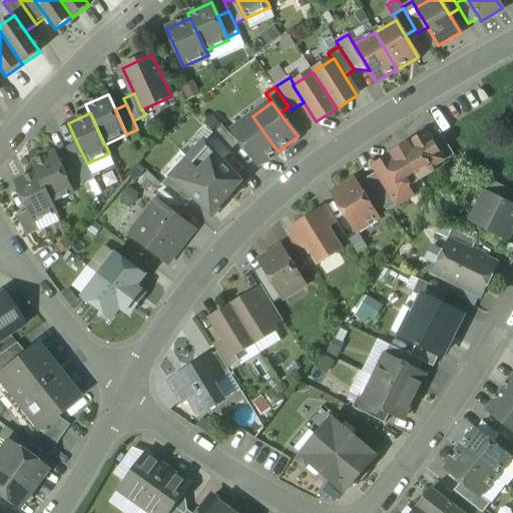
[(252,116),(232,130),(259,165),(278,151),(252,116)]
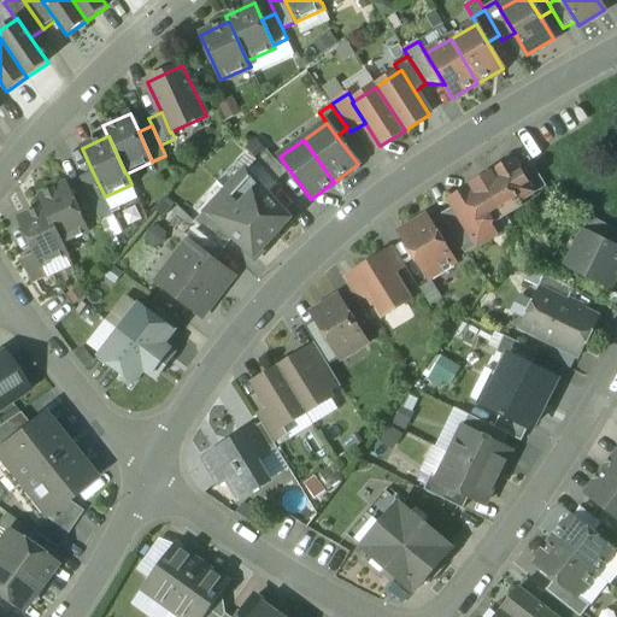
[(287,172),(268,152),(257,162),(259,164),(276,182),(287,172)]
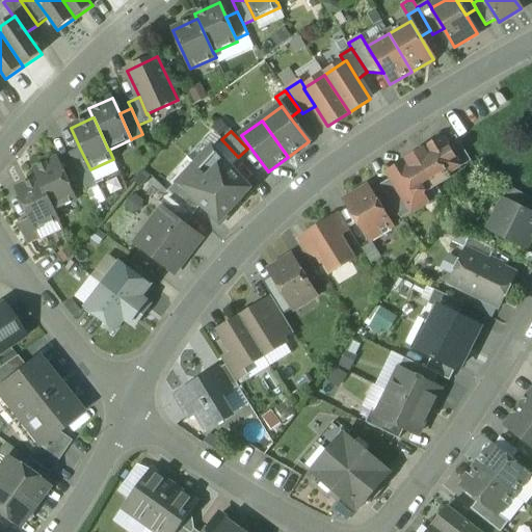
[(456,136),(445,142),(459,166),(460,168),(471,161),(456,136)]
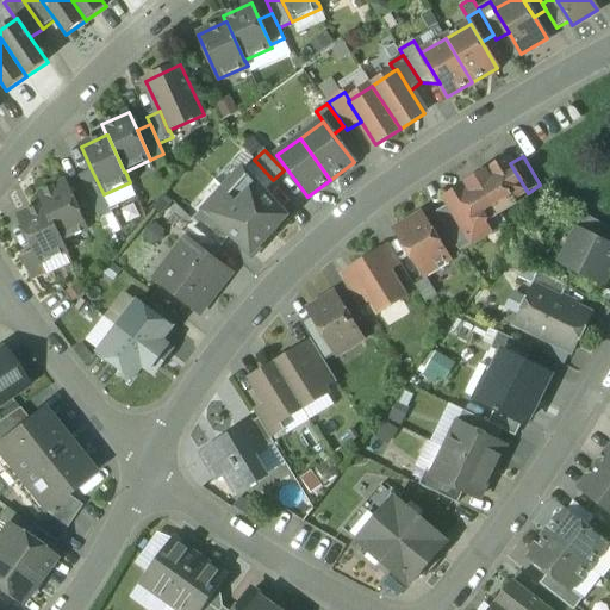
[(508,160),(505,161),(504,159),(490,168),(491,169),(489,170),(491,174),(487,176),(484,172),(467,182),(470,187),(466,190),(465,187),(462,188),(461,187),(447,195),(448,198),(446,199),(449,205),(473,243),(492,231),(487,223),(517,204),(515,199),(527,191),(510,163),(508,160)]
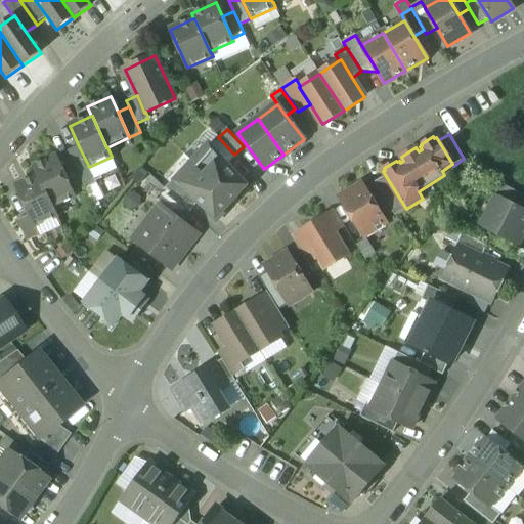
[(234,155),(220,139),(212,146),(227,164),(235,156),(234,155)]
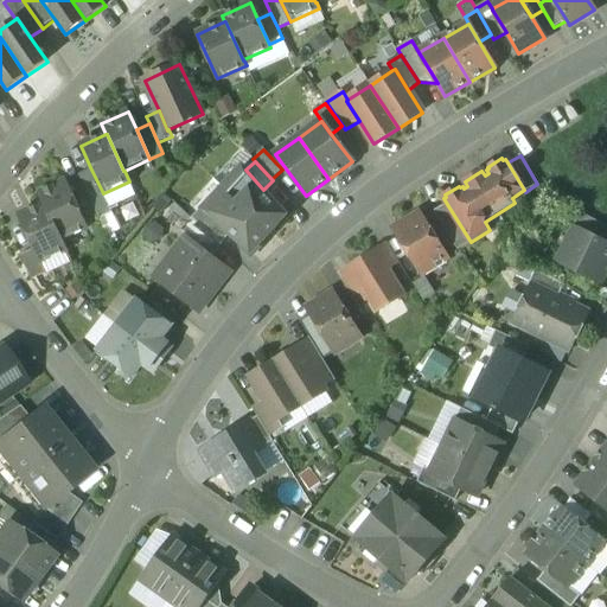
[(285,215),(243,168),(204,210),(204,211),(230,235),(250,253),(285,215)]
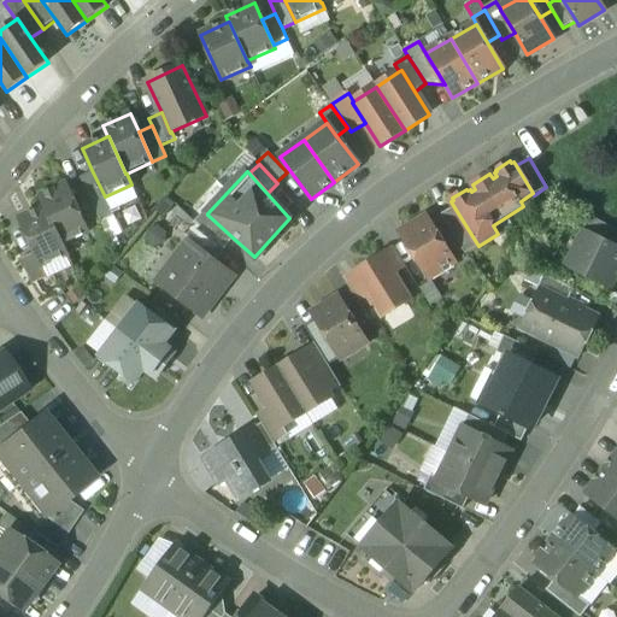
[(93,172),(81,178),(98,216),(111,210),(105,197),(93,172)]
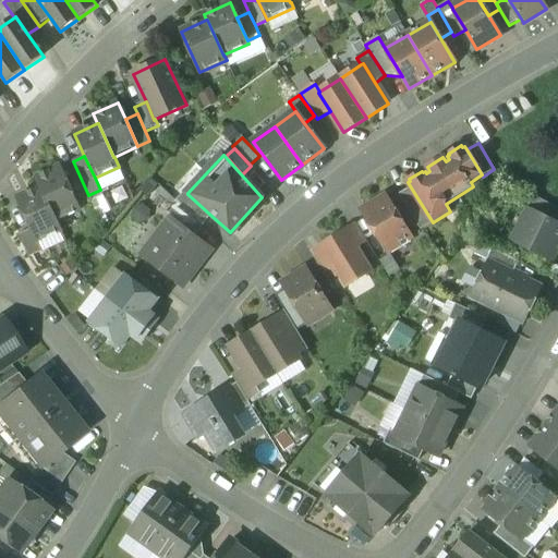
[(61,167),(36,178),(40,187),(41,187),(57,221),(58,221),(81,210),(61,167)]
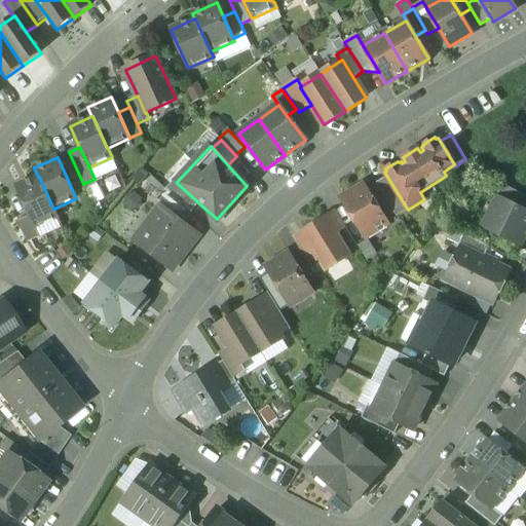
[(38,177),(16,187),(30,216),(35,228),(59,218),(54,209),(53,209),(39,177),(38,177)]
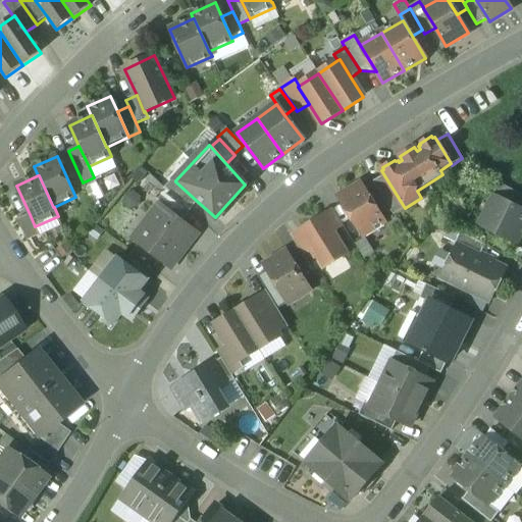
[(405,208),(384,175),(373,181),(394,215),(405,208)]
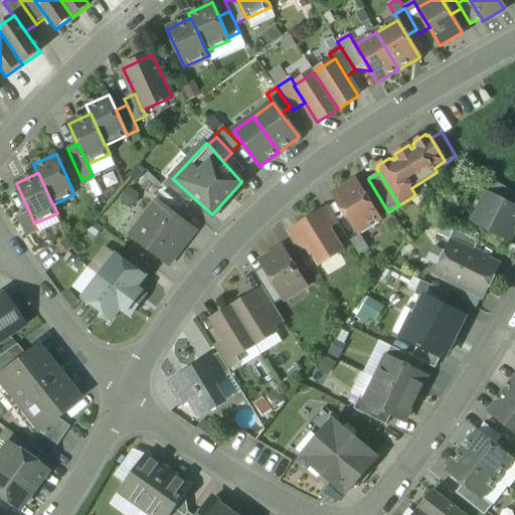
[(195,199),(173,179),(173,178),(171,176),(163,185),(187,207),(195,199)]
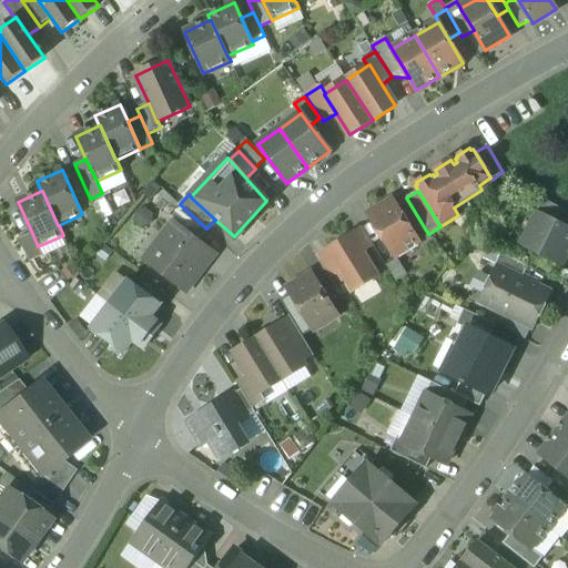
[(567,220),(567,212),(536,196),(529,210),(538,214),(565,227),(567,220)]
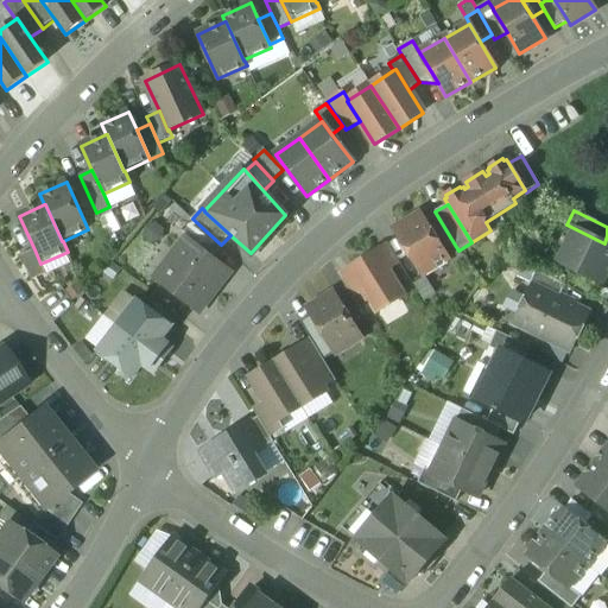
[(420,215),(396,230),(423,274),(448,259),(420,215)]
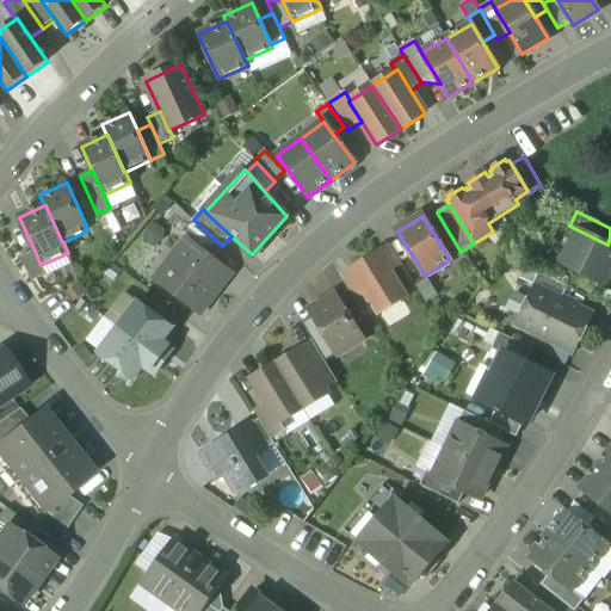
[(193,220),(183,233),(189,238),(186,240),(213,260),(223,247),(193,220)]
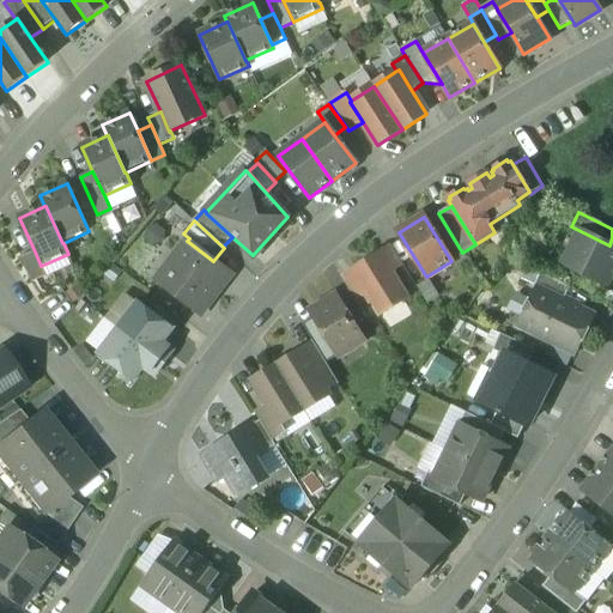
[(612,247),(610,246),(581,231),(564,266),(605,285),(612,268),(612,247)]
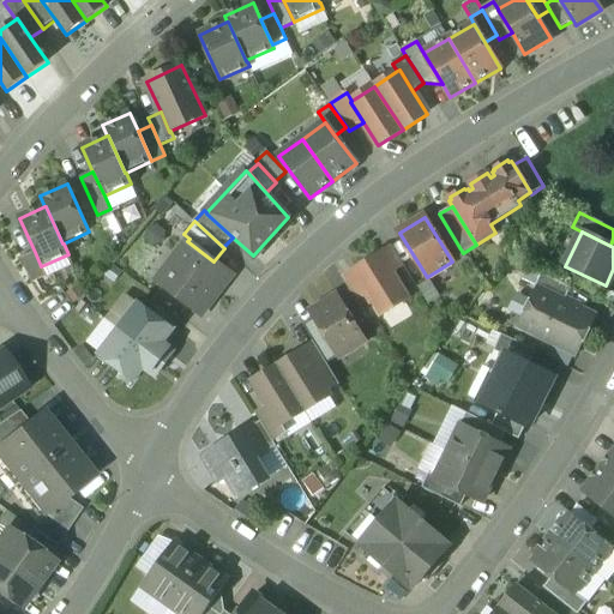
[(214,262),(187,241),(168,266),(172,269),(161,284),(202,315),(232,276),(214,262)]
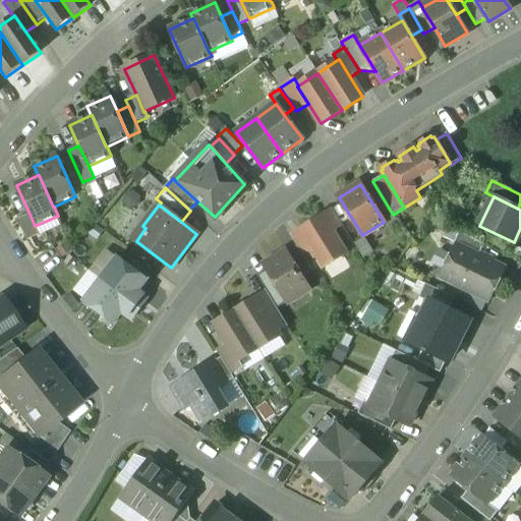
[(30,214),(18,219),(29,240),(39,235),(35,226),(30,214)]
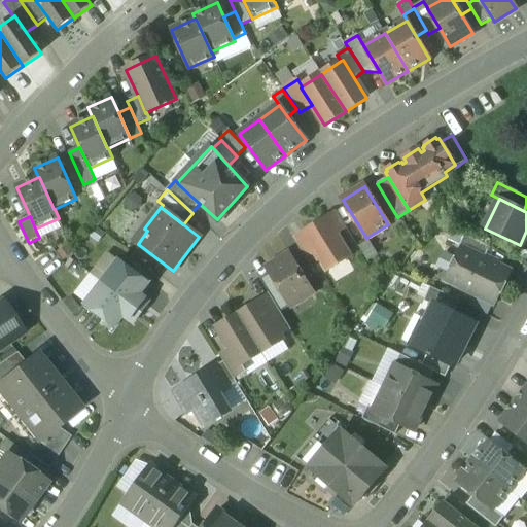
[(349,257),(326,219),(305,233),(307,236),(322,260),(327,270),(349,257)]
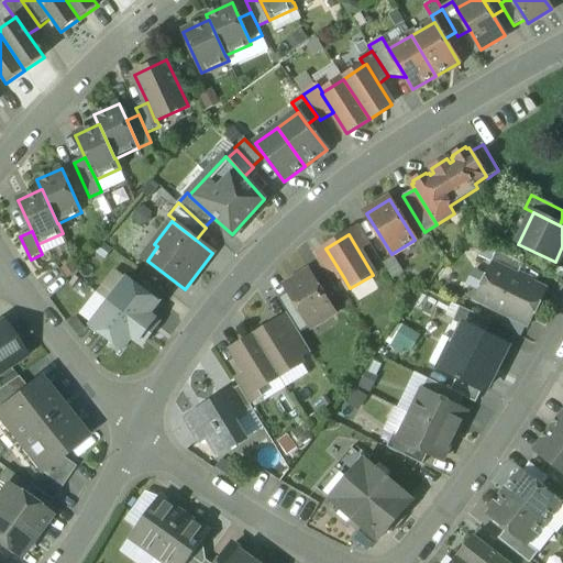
[(523,265),(497,251),(490,263),(494,265),(518,276),(523,265)]
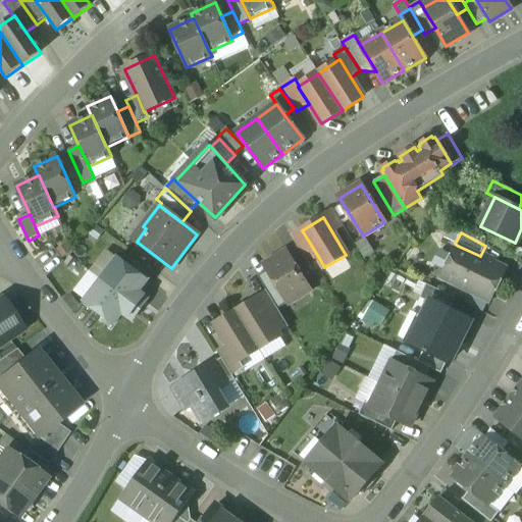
[(319,258),(304,233),(294,240),(297,246),(308,265),(319,258)]
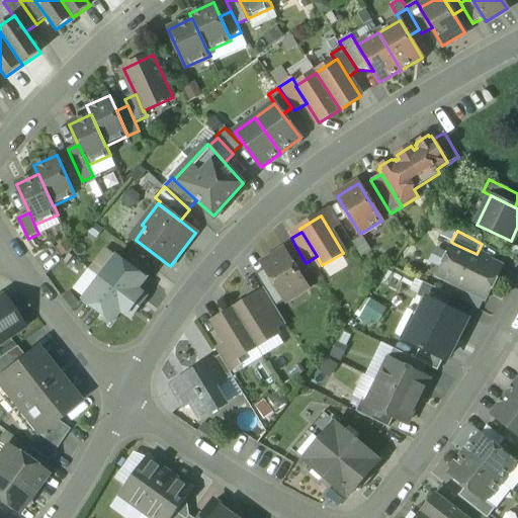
[(306,263),(294,244),(284,251),(299,275),(310,269),(306,263)]
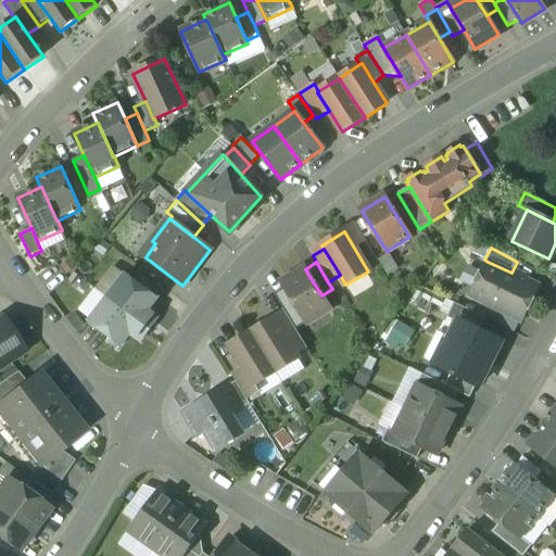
[(512,273),(488,262),(470,297),(521,321),(539,287),(512,273)]
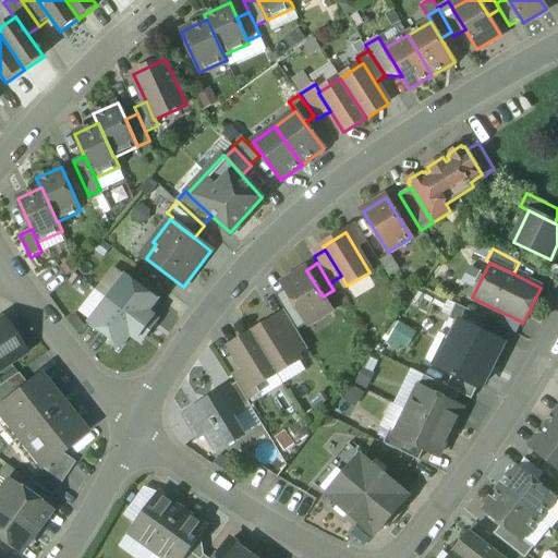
[(323,296),(306,270),(283,283),(287,289),(308,324),(331,310),(323,296)]
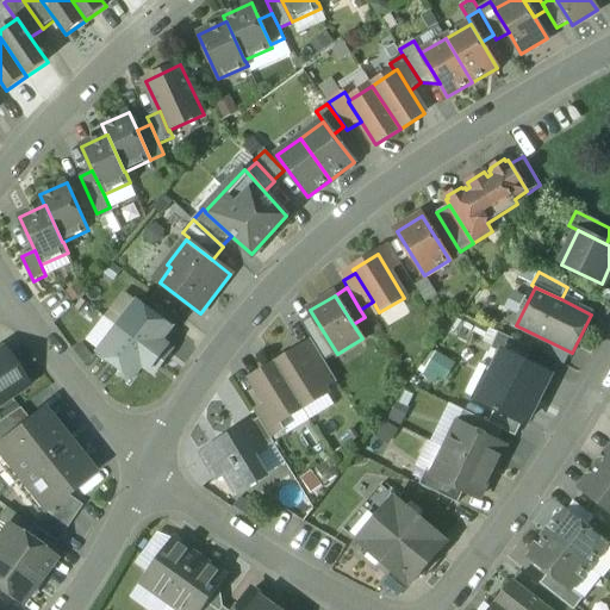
[(173,328),(137,302),(118,328),(163,362),(173,349),(162,342),(173,328)]
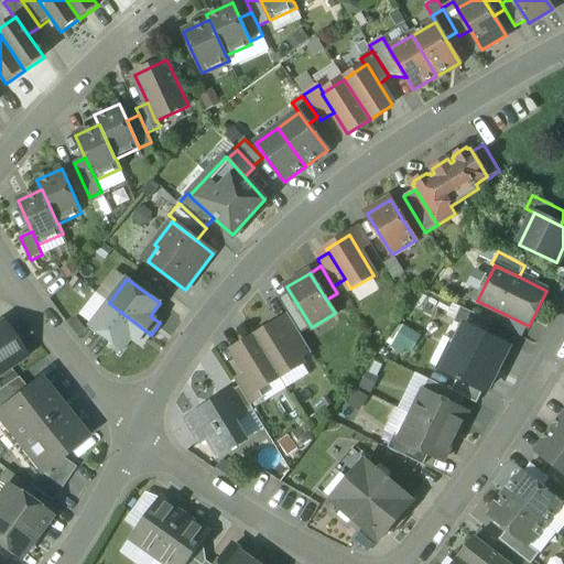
[(312,327),(290,292),(279,300),(291,318),(300,334),(312,327)]
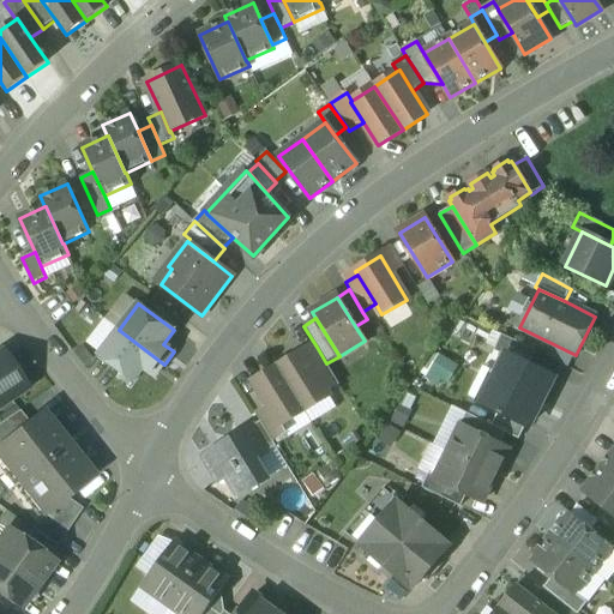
[(164,365),(119,330),(98,355),(102,359),(102,360),(109,365),(109,363),(134,383),(144,369),(150,374),(155,378),(164,365)]
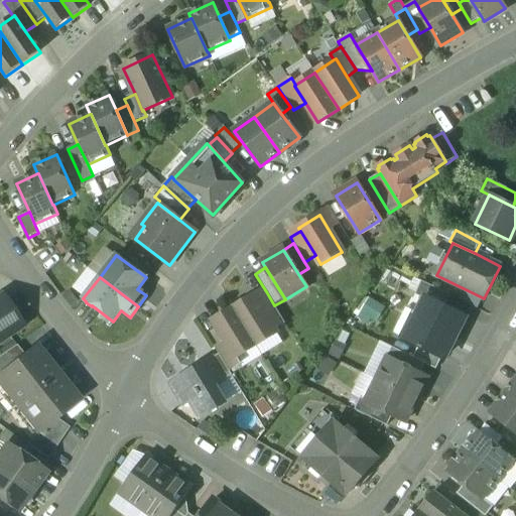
[(449,295),(421,281),(415,295),(425,299),(426,297),(444,307),(449,295)]
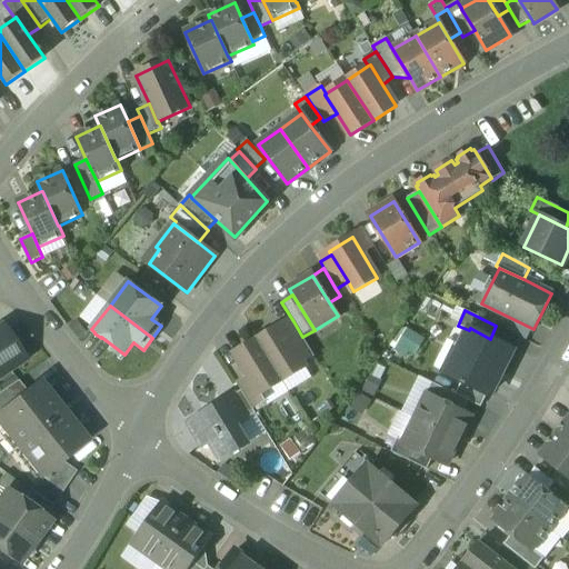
[(302,337),(293,321),(281,328),(302,362),(313,356),(302,337)]
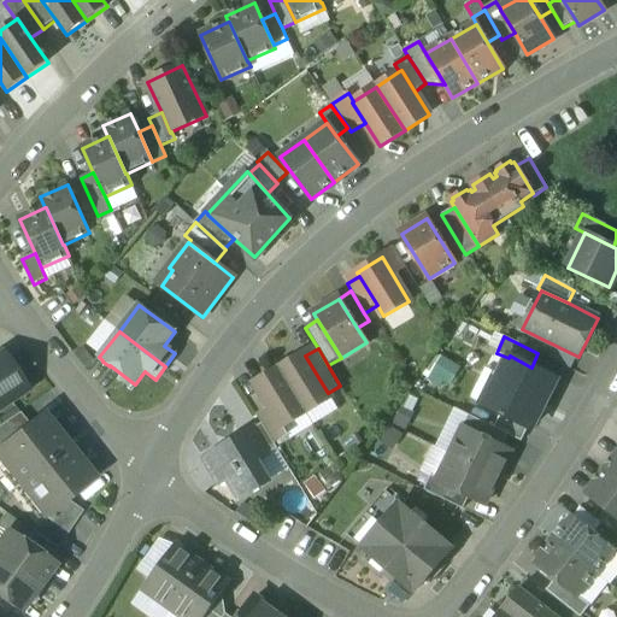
[(305,356),(304,353),(280,369),(306,413),(331,398),(328,393),(305,356)]
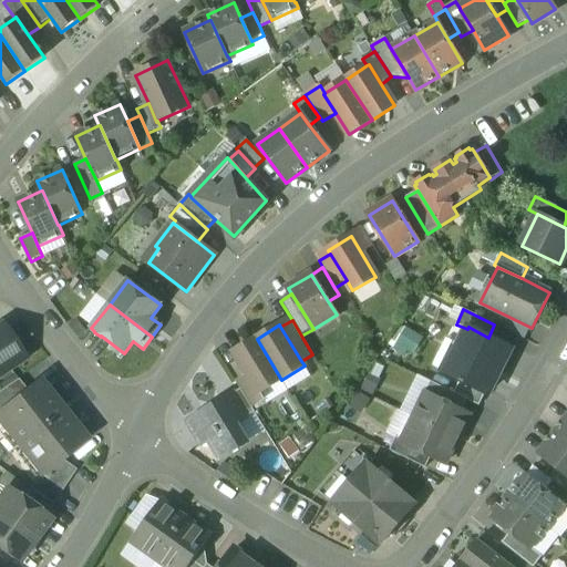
[(0,326),(0,373),(23,358),(1,326),(0,326)]
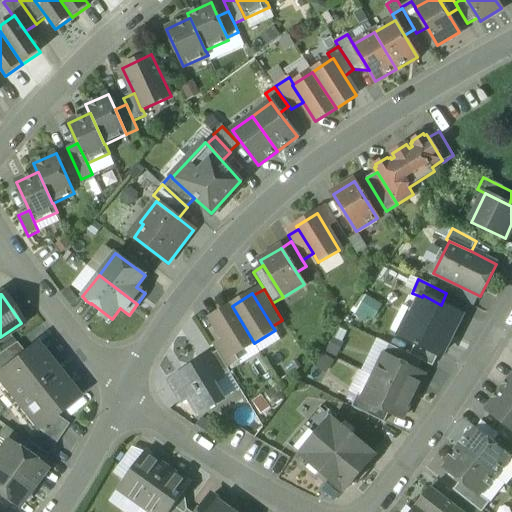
[(441,305),(423,295),(422,297),(402,336),(415,343),(439,355),(441,356),(461,315),(441,305)]
